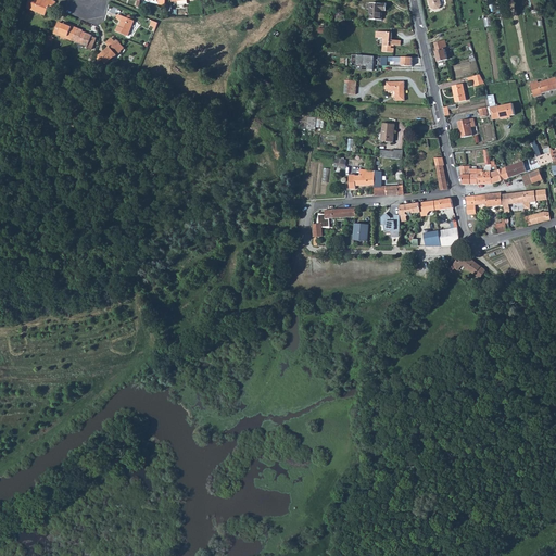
[(29,0),(26,8),(46,16),(49,9),(53,10),(57,2),(49,0),(45,0),(45,1),(41,0),(29,0)]
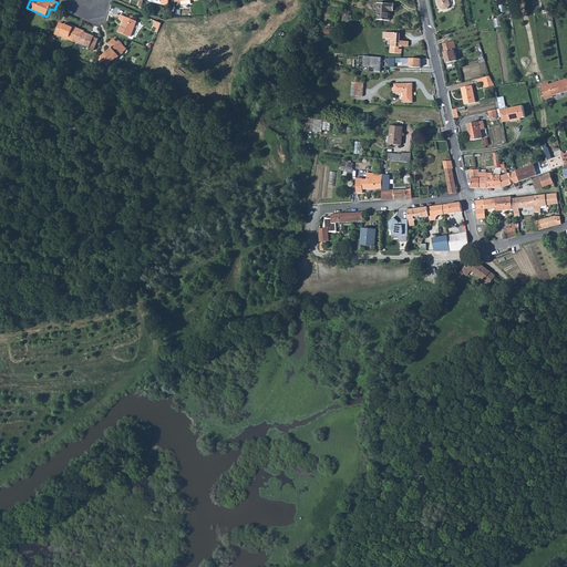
[(436,0),(439,7),(443,9),(447,9),(450,4),(449,0),(436,0)]
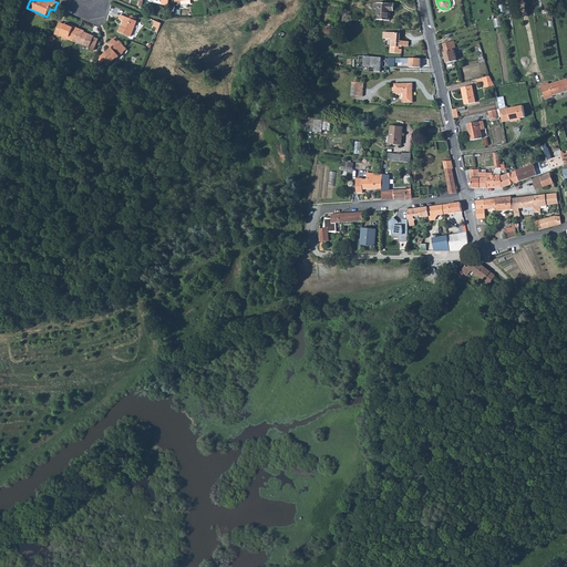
[(379,3),(378,20),(390,20),(390,11),(394,11),(394,4),(379,3)]
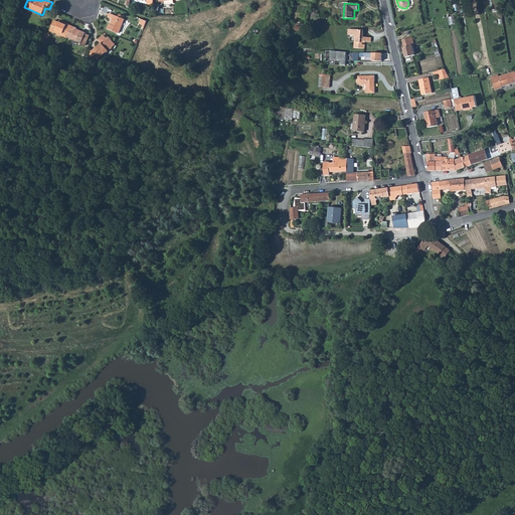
[(110,25),(108,29),(119,34),(124,19),(122,18),(122,17),(122,16),(121,15),(120,15),(119,15),(118,15),(118,16),(110,14),(108,18),(113,20),(111,25),(110,25)]
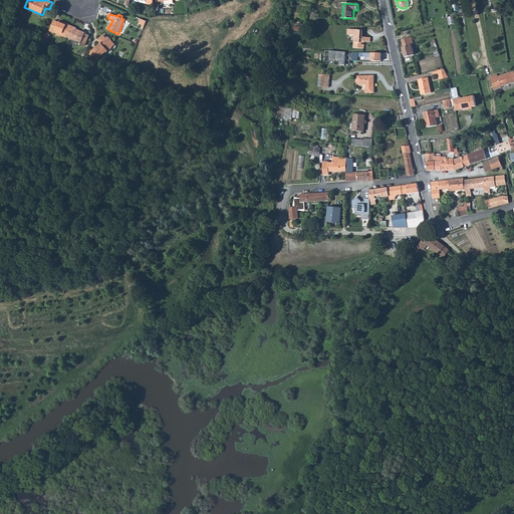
[(49,31),(67,38),(71,26),(59,21),(58,23),(53,21),(49,31)]
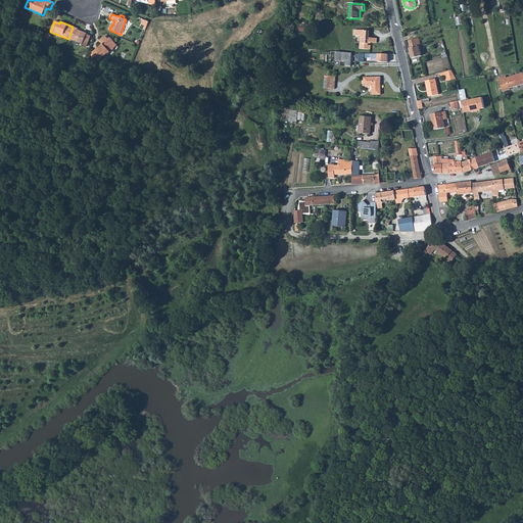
[(73,27),(68,39),(83,45),(83,46),(86,47),(90,36),(87,35),(78,31),(78,29),(73,27)]
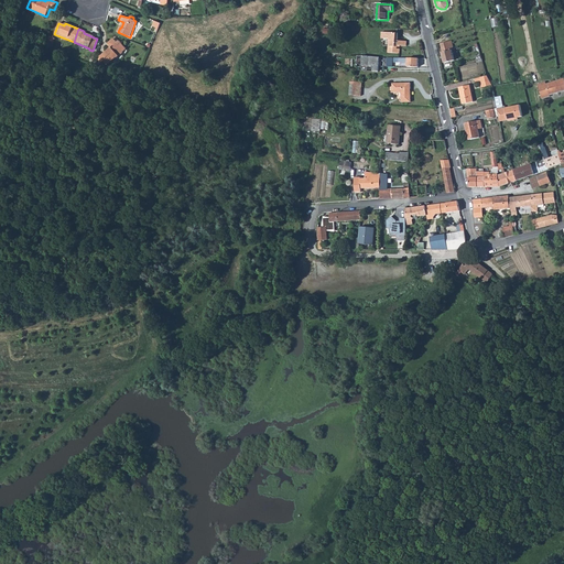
[(384,32),(383,39),(389,39),(388,53),(400,53),(400,50),(397,50),(398,45),(407,46),(407,42),(398,41),(398,39),(397,39),(397,33),(384,32)]
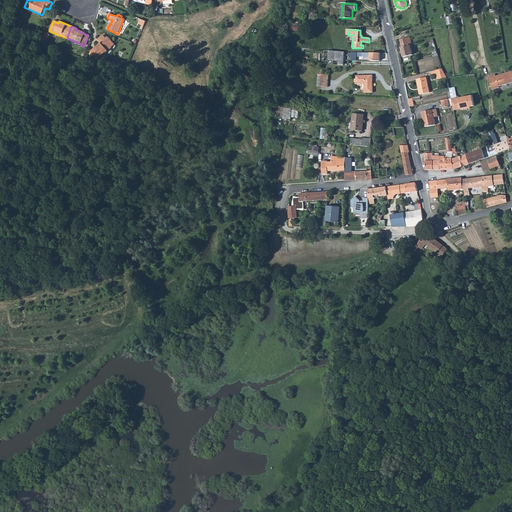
[(90,54),(90,55),(91,56),(91,57),(92,57),(93,57),(95,56),(97,59),(105,52),(106,53),(112,48),(111,47),(114,44),(108,37),(106,39),(103,35),(97,40),(101,44),(91,52),(91,53),(91,54),(90,54)]
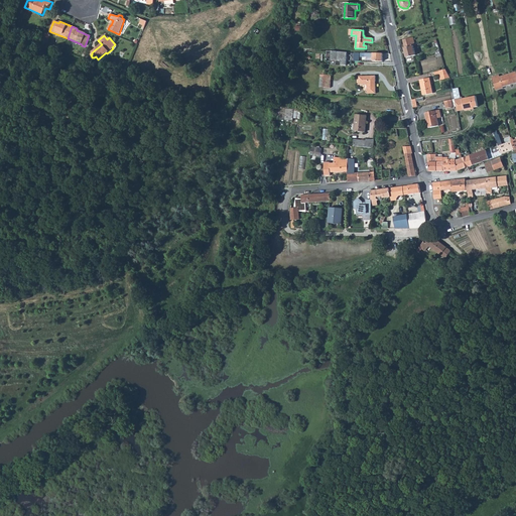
[(412,37),(403,40),(405,47),(404,47),(406,57),(415,55),(413,45),(414,44),(412,37)]
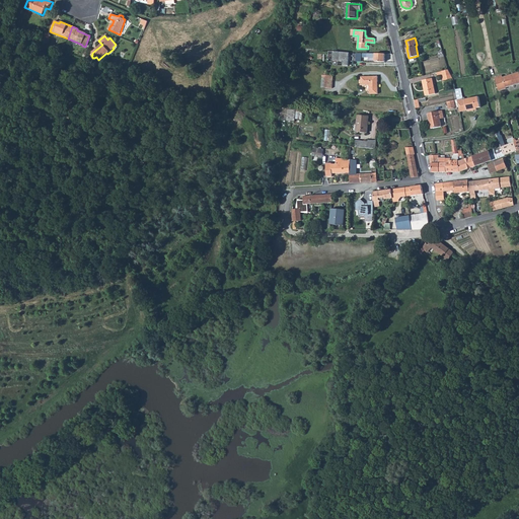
[(349,52),(334,51),(332,60),(343,60),(343,65),(348,65),(349,52)]
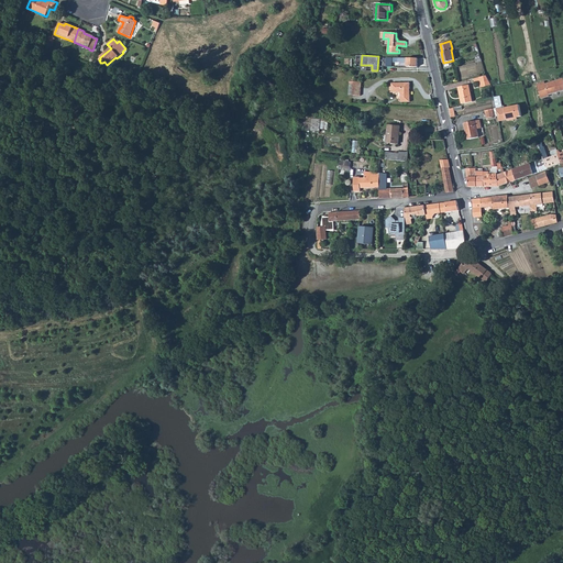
[(417,58),(398,57),(398,62),(407,63),(406,67),(417,67),(417,58)]
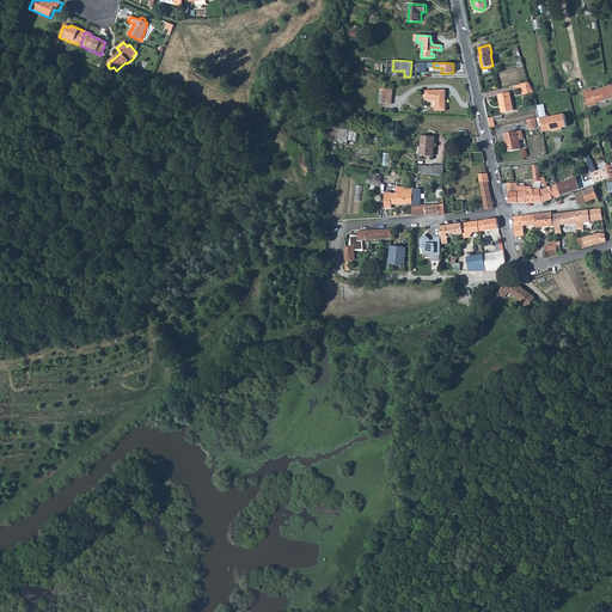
[(528,81),(520,84),(521,89),(524,95),(534,92),(528,81)]
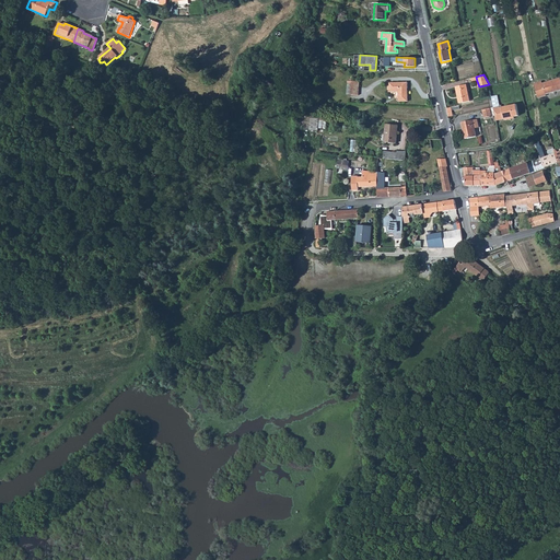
[(541,81),(534,83),(534,84),(538,97),(546,95),(546,94),(559,89),(559,78),(543,83),(541,81)]
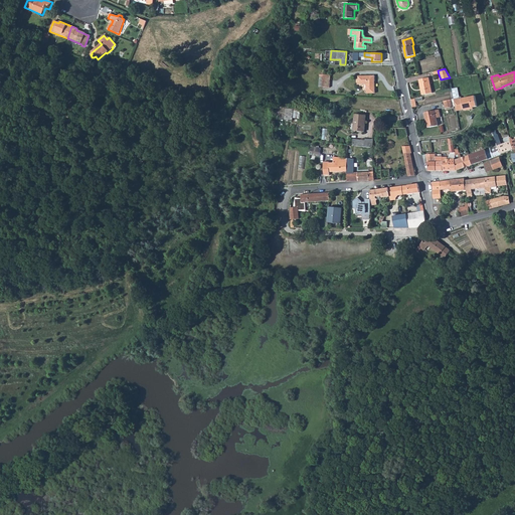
[(320,74),(320,78),(324,78),(323,88),(324,88),(330,88),(330,75),(323,75),(320,74)]
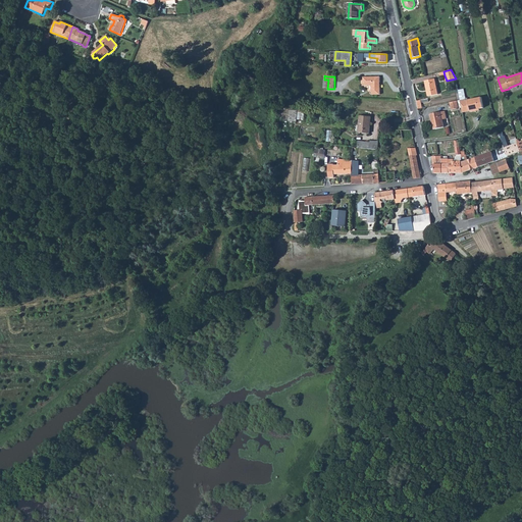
[(379,76),(363,77),(363,86),(371,85),(372,95),(380,94),(379,76)]
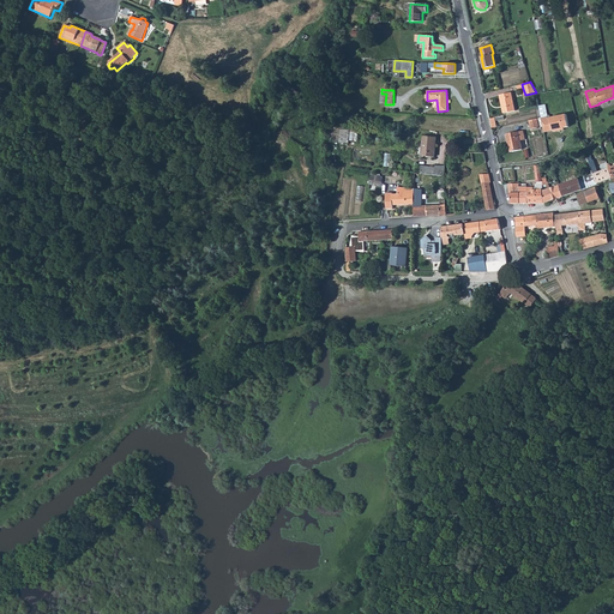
[(511,92),(499,95),(504,113),(515,110),(511,92)]
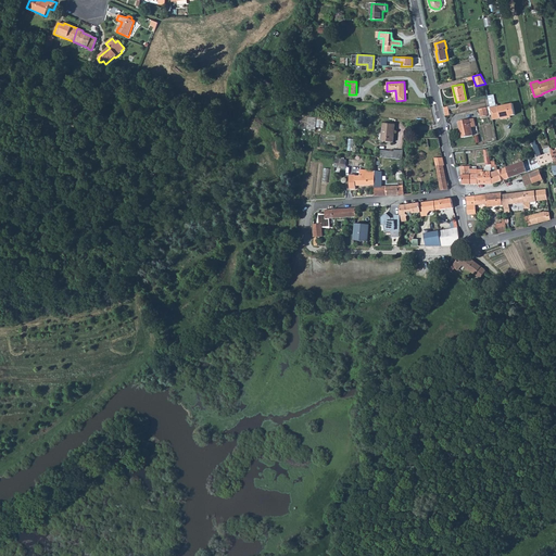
[(495,105),(490,106),(491,114),(492,118),(501,117),(501,118),(506,117),(506,116),(510,115),(515,114),(513,103),(496,106),(495,105)]
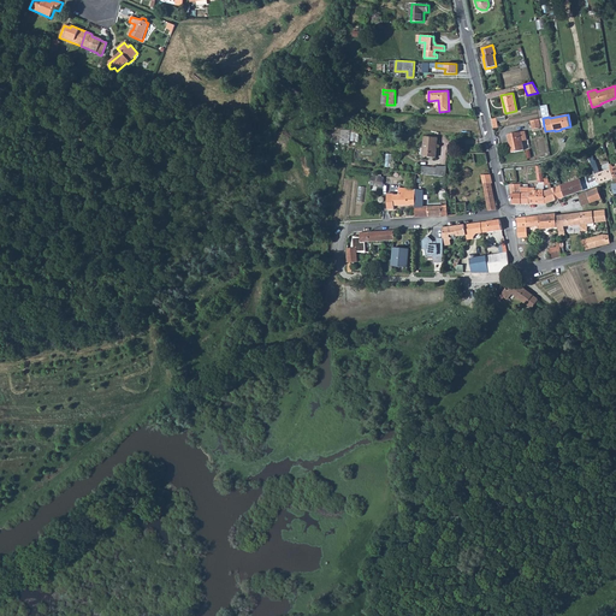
[(342,130),(341,143),(350,143),(351,131),(342,130)]
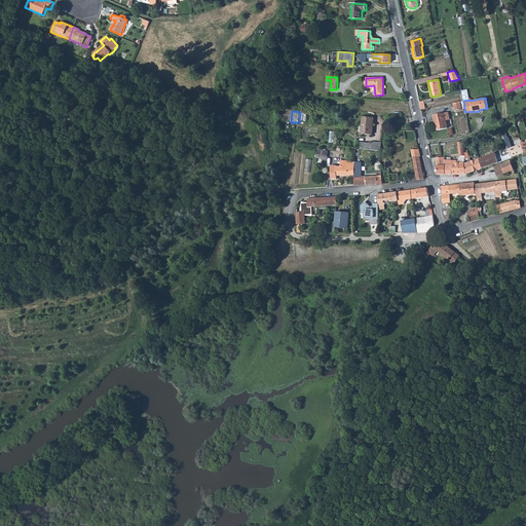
[(445,120),(444,112),(434,114),(437,129),(447,127),(445,120)]
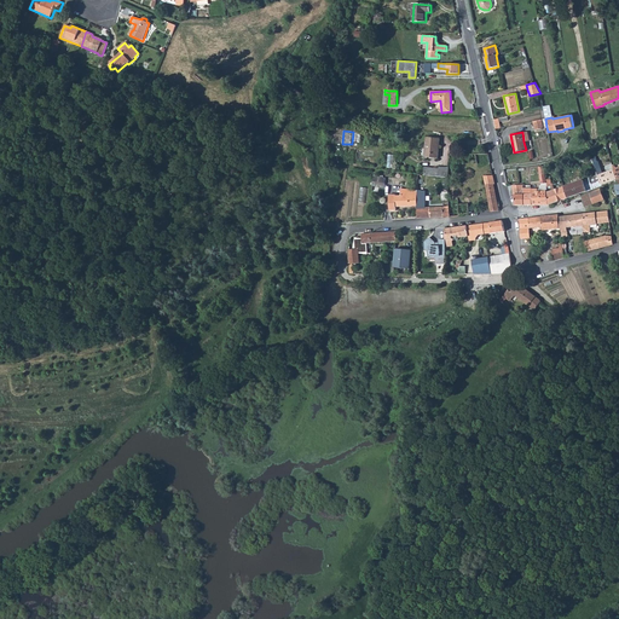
[(427,137),(424,157),(438,158),(440,138),(427,137)]
